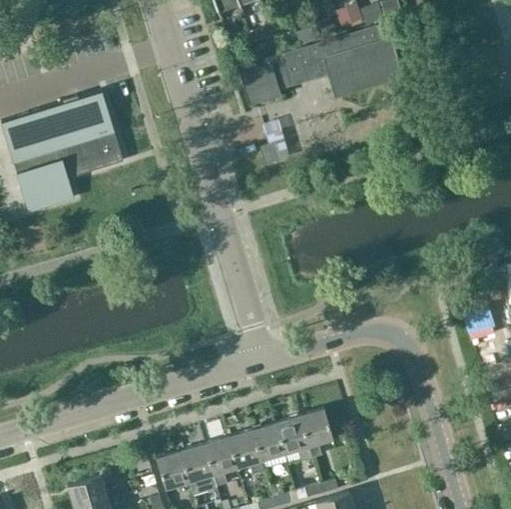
[(242,8),(239,0),(214,0),(220,16),(242,8)]
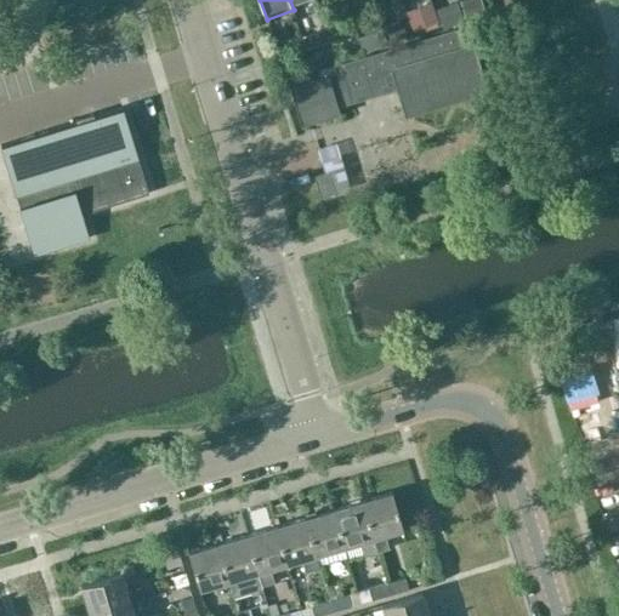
[(321,1),(319,0),(290,0),(294,10),(321,1)]
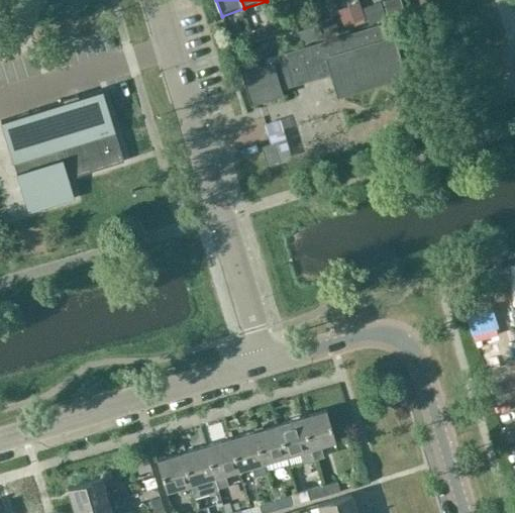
[(345,0),(345,18),(361,19),(361,0),(345,0)]
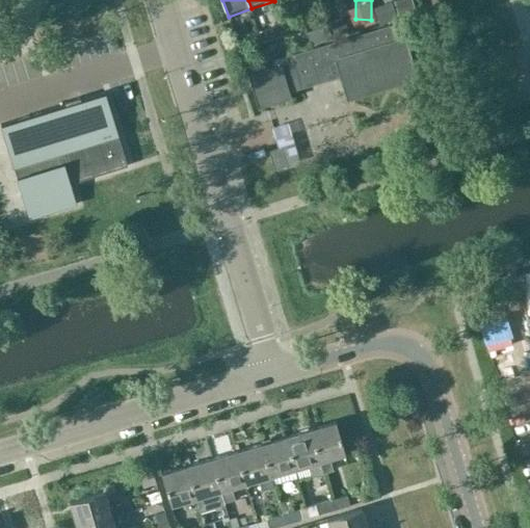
[(416,0),(409,0),(399,3),(404,22),(422,17),(416,0)]
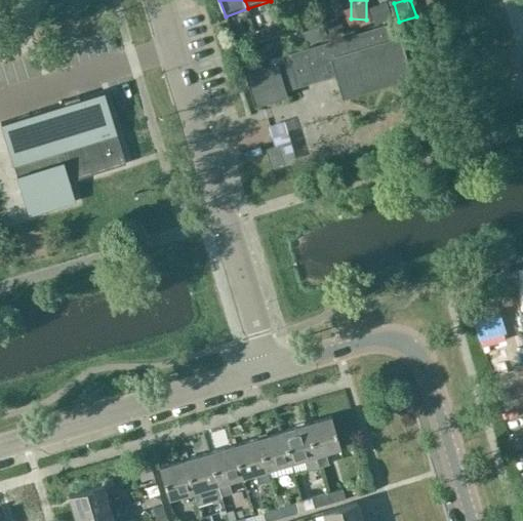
[(342,19),(326,26),(330,37),(346,32),(342,19)]
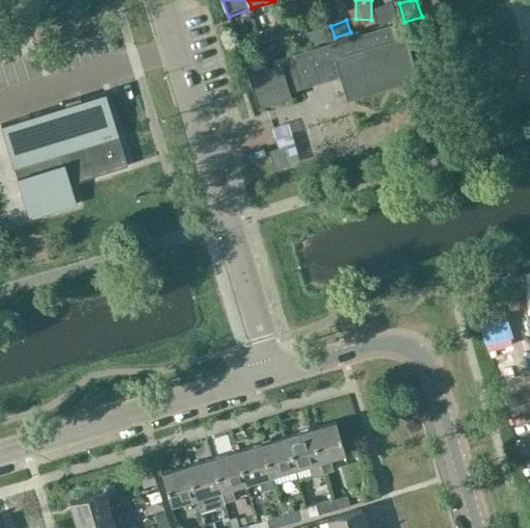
[(253,77),(261,103),(263,109),(295,100),(293,94),(345,78),(352,102),(422,81),(409,38),(399,42),(394,27),(276,63),(279,70),(253,77)]
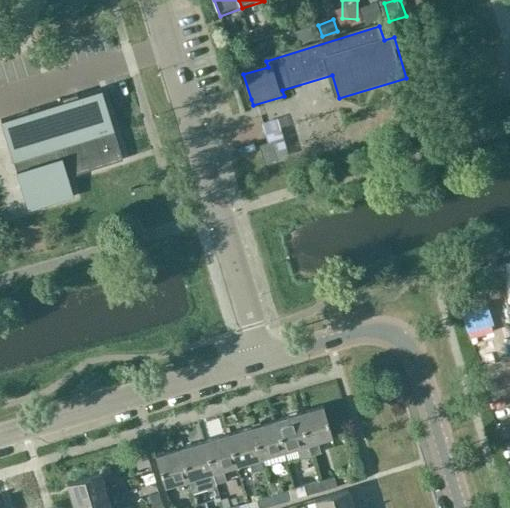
[(310,29),(299,32),(303,45),(314,41),(310,29)]
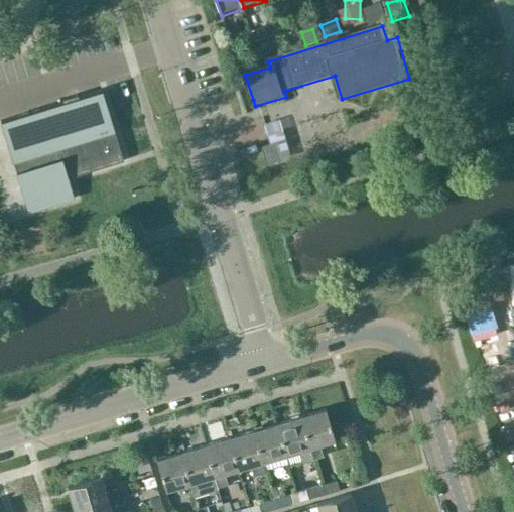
[(266,30),(253,34),(257,44),(269,40),(266,30)]
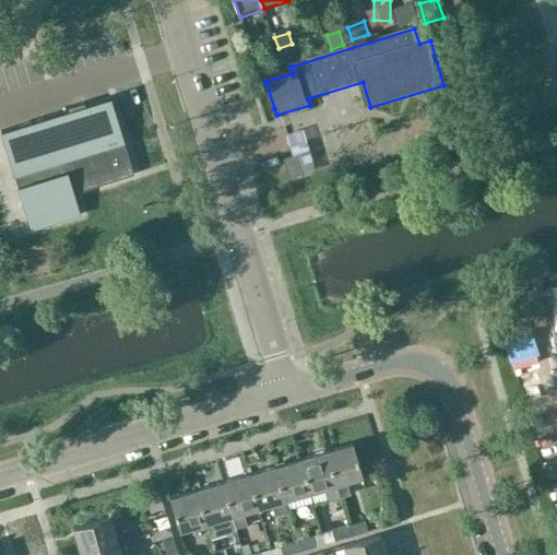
[(70,114),(1,134),(32,233),(81,217),(74,197),(76,196),(97,189),(135,178),(111,101),(85,108),(85,106),(82,107),(83,109),(72,113),(71,110),(69,110),(70,114)]
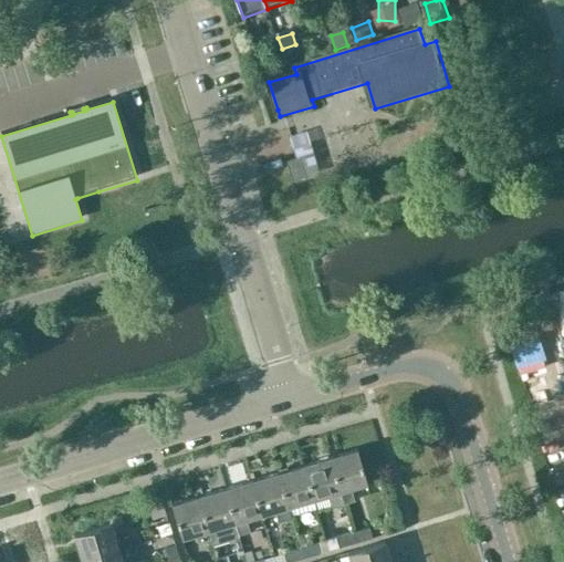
[(290,163),(293,173),(296,183),(310,178),(304,159),(290,163)]
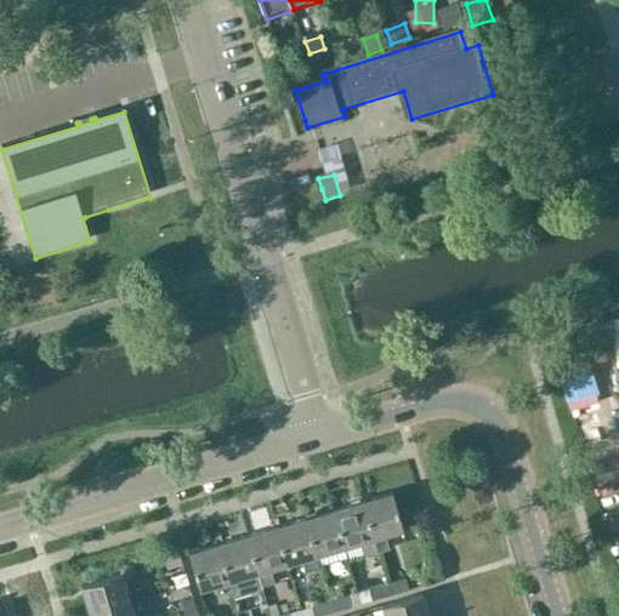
[(392,495),(363,505),(379,557),(391,553),(386,539),(404,534),(392,495)]
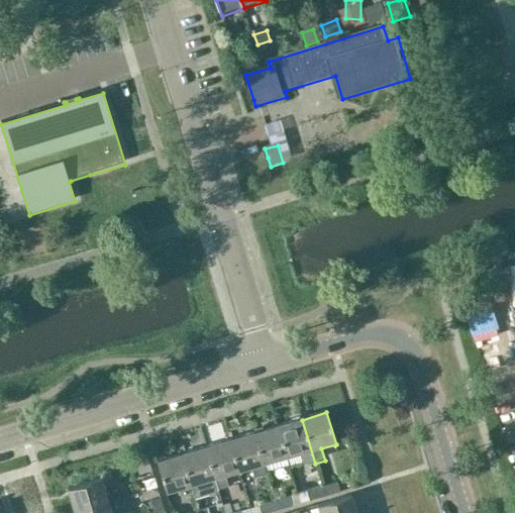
[(302,420),(278,427),(287,458),(301,454),(305,467),(315,464),(302,420)]
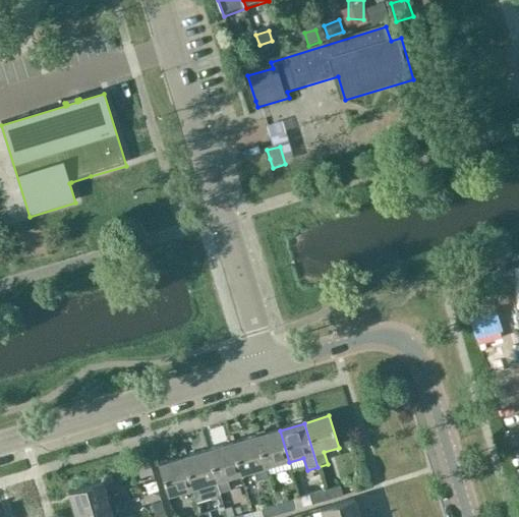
[(280,431),(255,438),(266,469),(289,462),(280,431)]
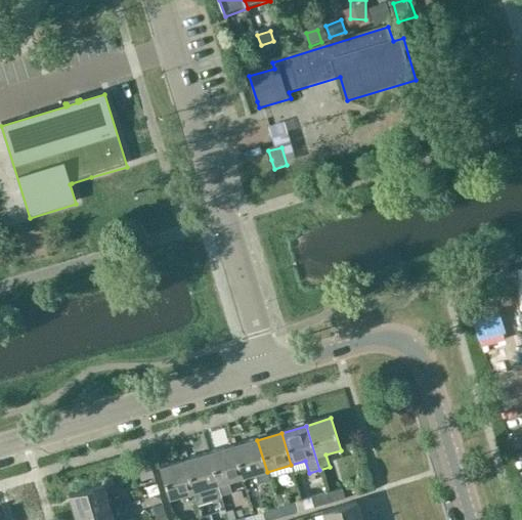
[(257,440),(233,447),(243,480),(267,472),(257,440)]
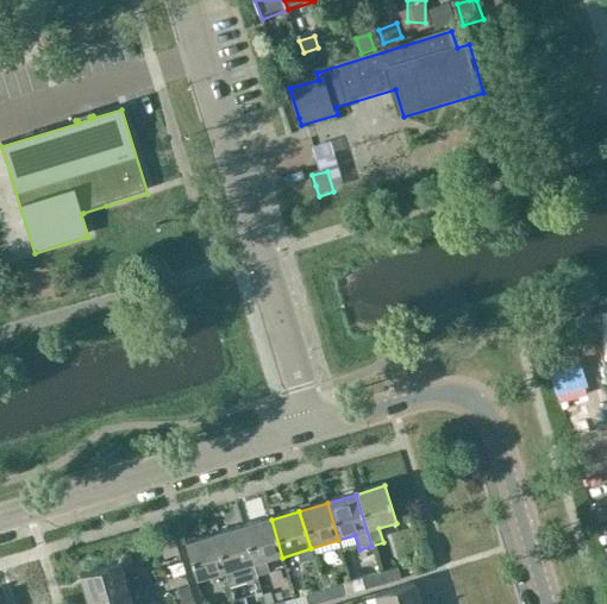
[(267,561),(282,558),(271,520),(243,528),(254,566),(258,580),(271,576),(267,561)]
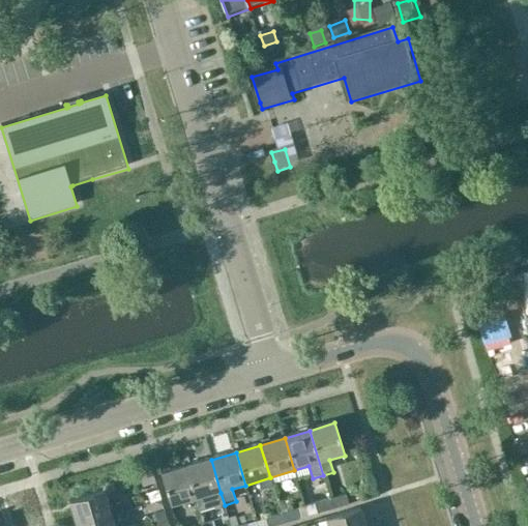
[(211,460),(186,467),(197,500),(221,493),(211,460)]
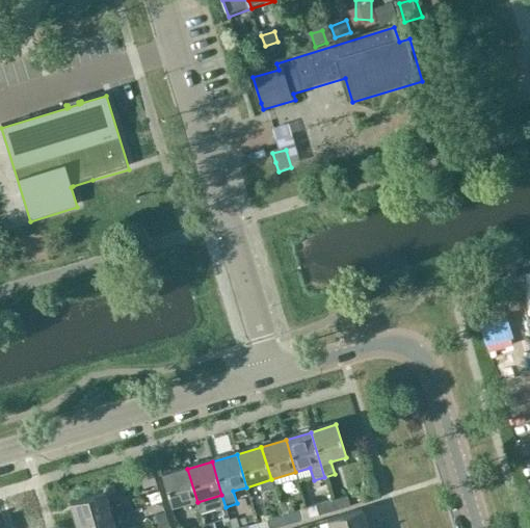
[(171,509),(197,502),(187,469),(162,476),(171,509)]
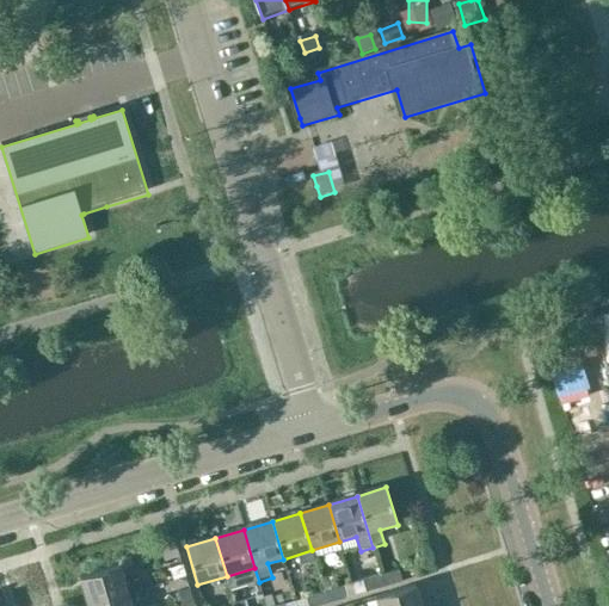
[(166,580),(152,582),(154,595),(180,592),(176,562),(164,563),(166,580)]
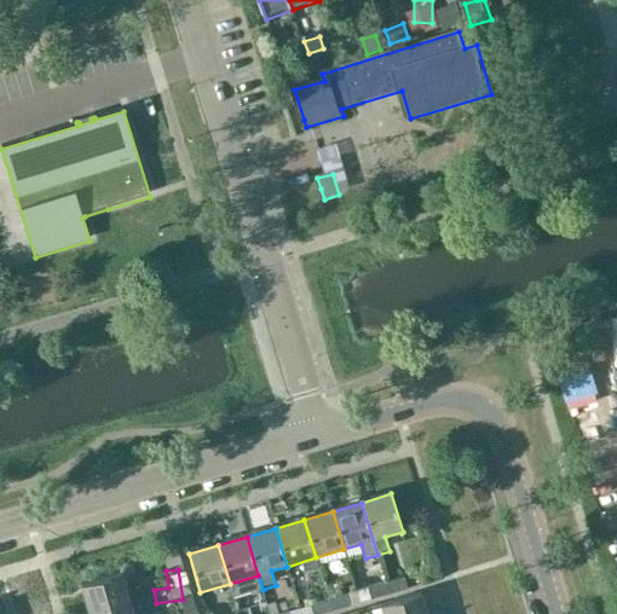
[(103,613),(131,604),(146,600),(143,589),(128,594),(122,575),(82,588),(90,613),(103,613)]
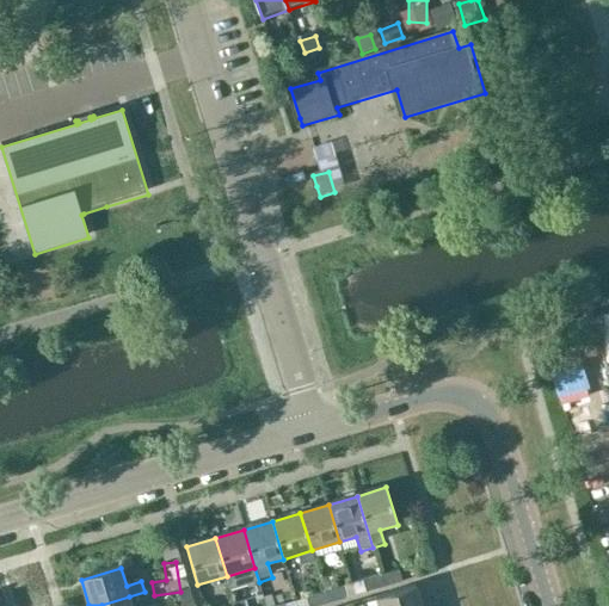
[(400,572),(382,577),(386,589),(404,583),(400,572)]
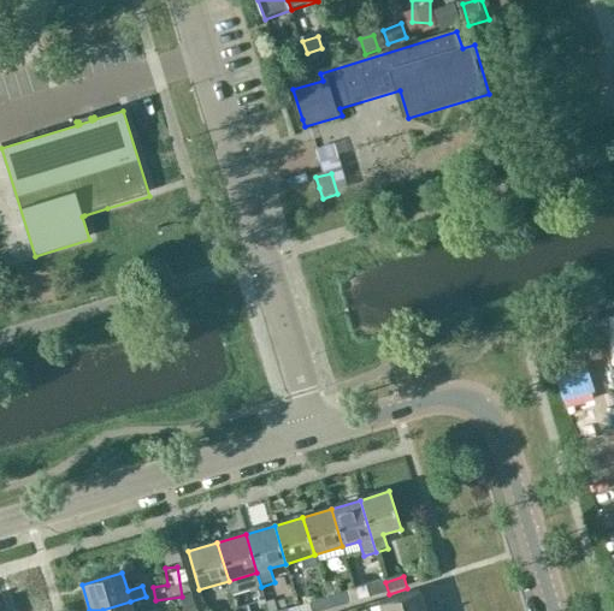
[(372,599),(389,594),(385,582),(369,587),(372,599)]
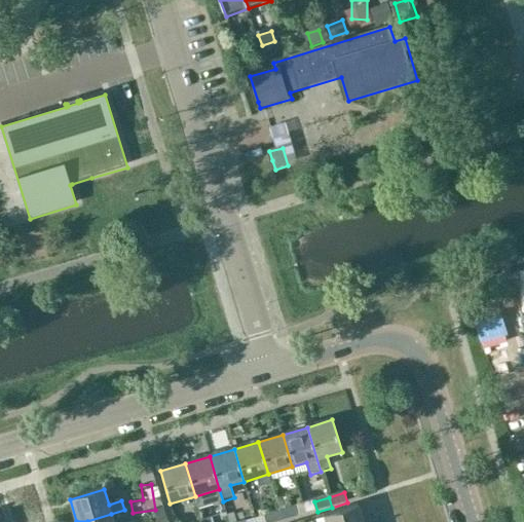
[(363,521),(359,507),(324,517),(325,521),(363,521)]
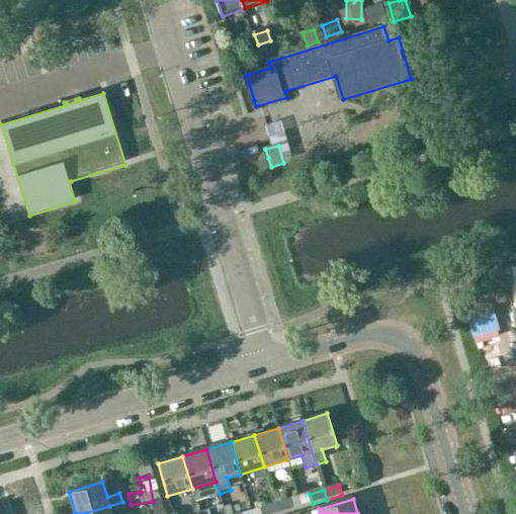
[(290,500),(275,504),(278,513),(281,513),(293,509),(290,500)]
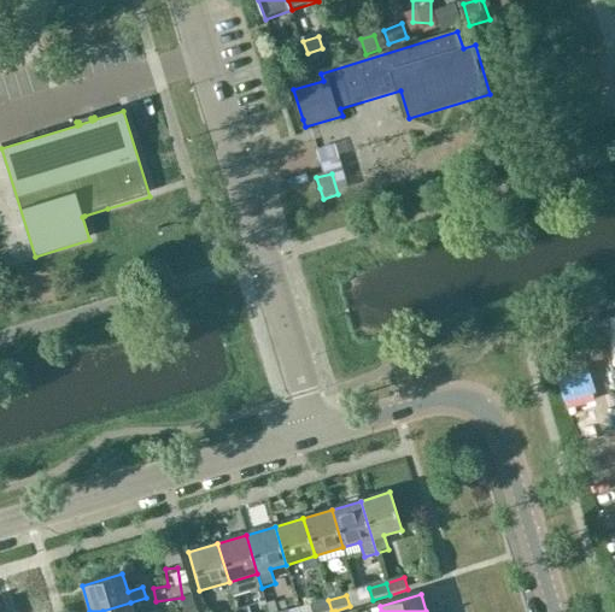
[(332,611),(328,600),(310,606),(311,611),(332,611)]
